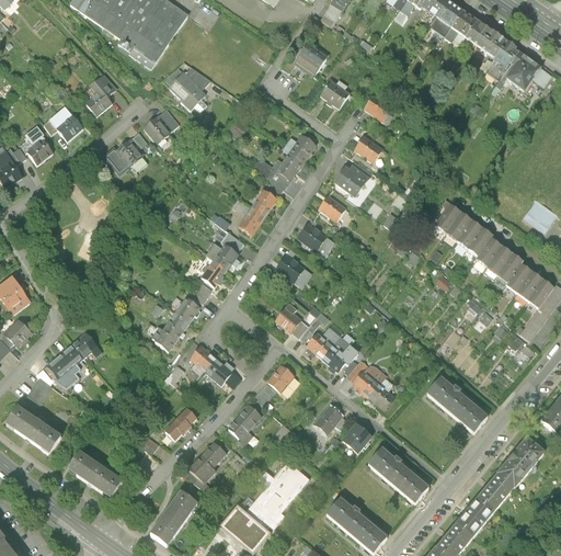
[(0,0),(0,7),(4,12),(15,0),(0,0)]
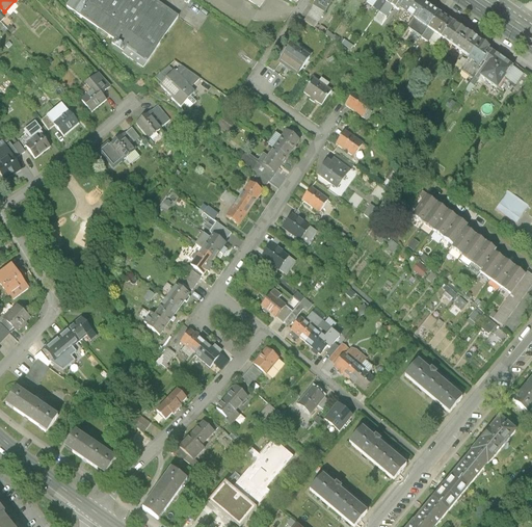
[(69,0),(67,3),(114,36),(111,41),(123,48),(122,50),(143,64),(178,12),(159,0),(69,0)]
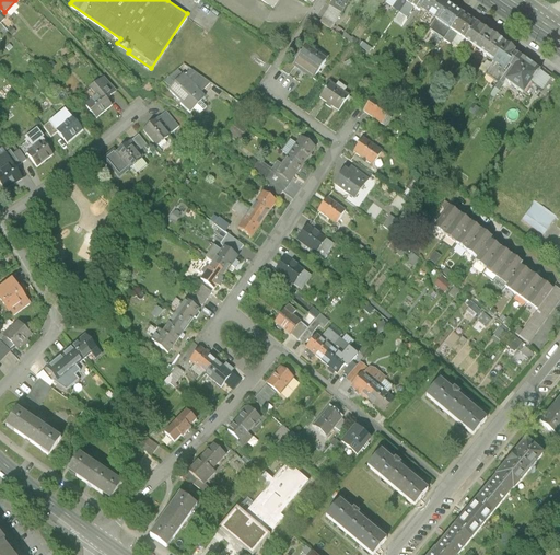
[(341,10),(348,0),(330,0),(329,1),(341,10)]
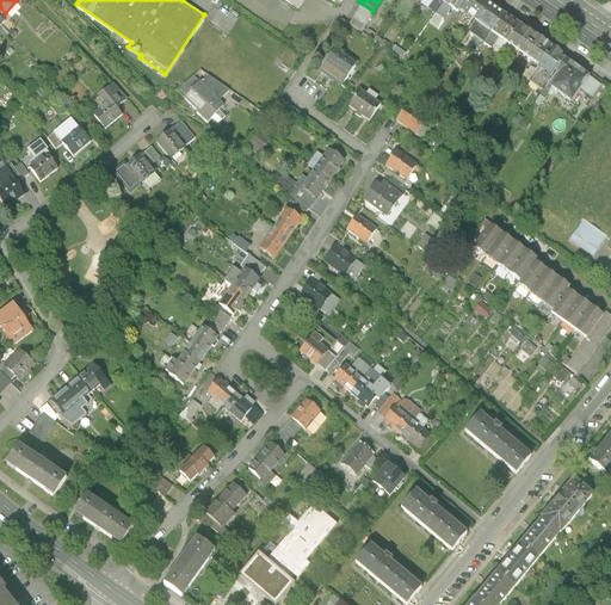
[(434,8),(436,10),(443,16),(451,4),(446,0),(440,0),(434,8)]
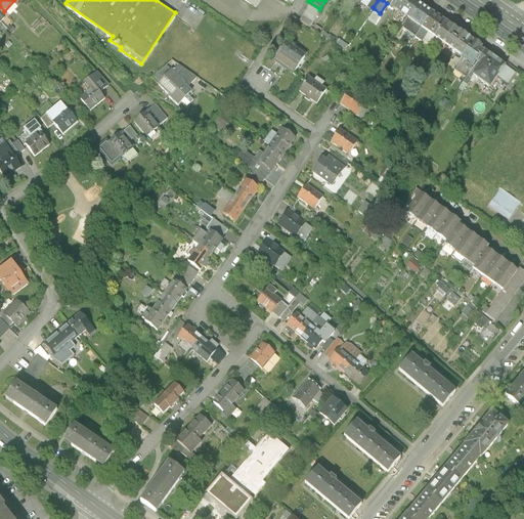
[(396,0),(394,3),(409,14),(419,0),(396,0)]
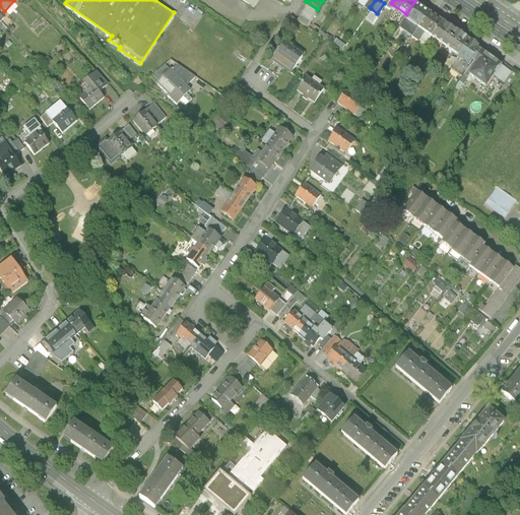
[(407,15),(419,23),(429,9),(415,0),(406,14),(407,15)]
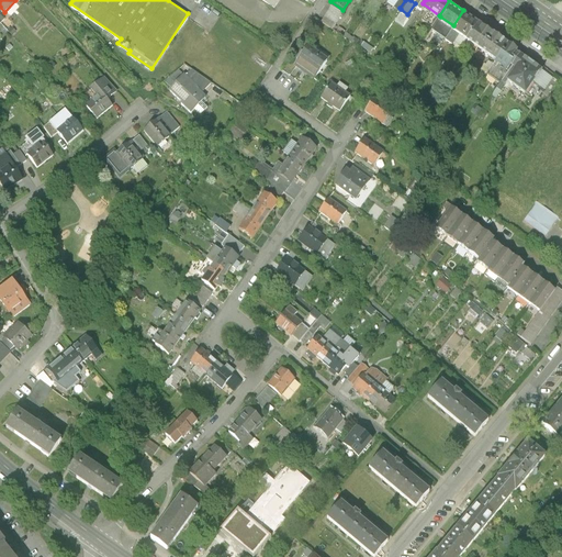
[(404,19),(407,14),(401,9),(397,13),(404,19)]
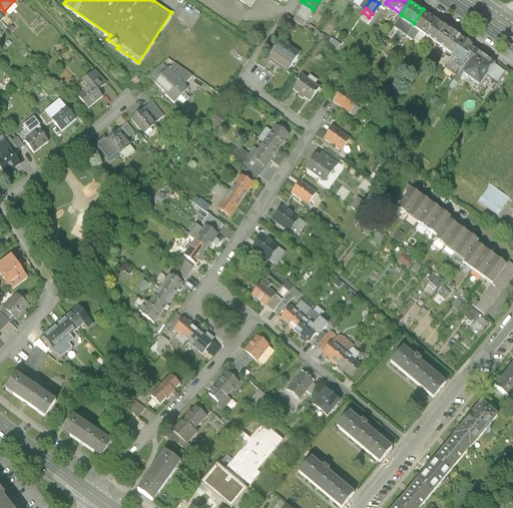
[(420,27),(426,32),(436,18),(423,9),(414,23),(420,27)]
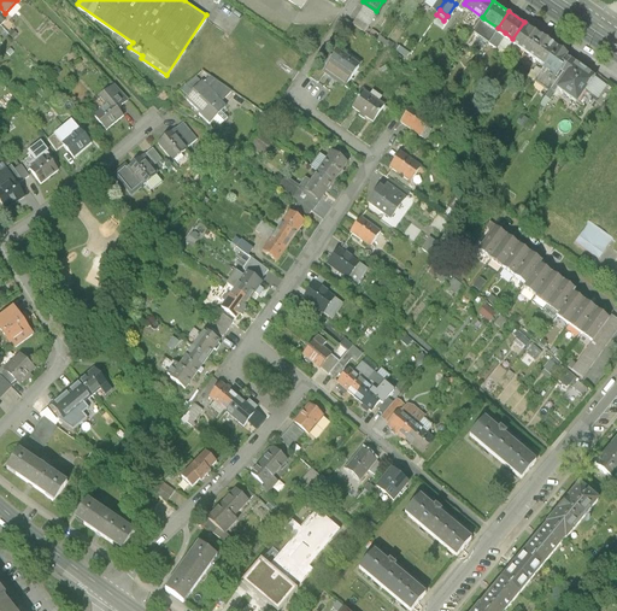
[(498,28),(483,18),(476,29),(489,39),(498,28)]
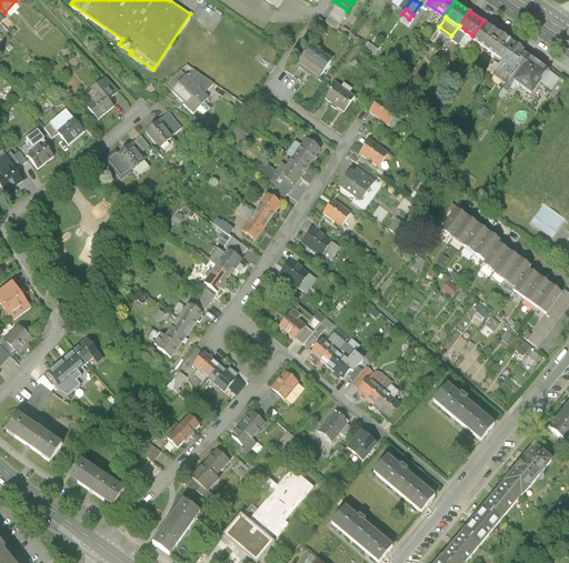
[(472,36),(487,46),(498,30),(483,20),(472,36)]
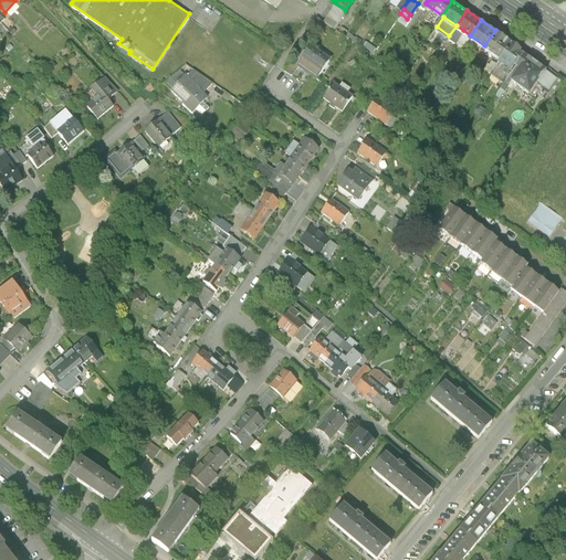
[(457,25),(449,35),(456,41),(457,39),(463,30),(457,25)]
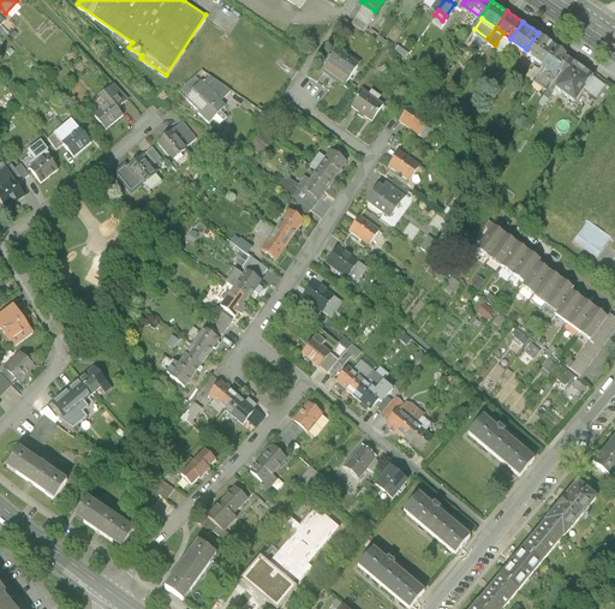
[(505,47),(511,39),(503,33),(496,42),(505,47)]
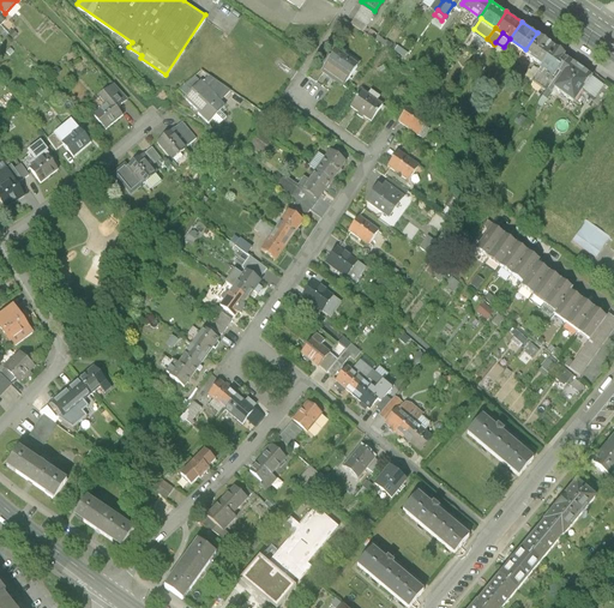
[(553,44),(537,32),(525,49),(535,56),(542,61),(553,44)]
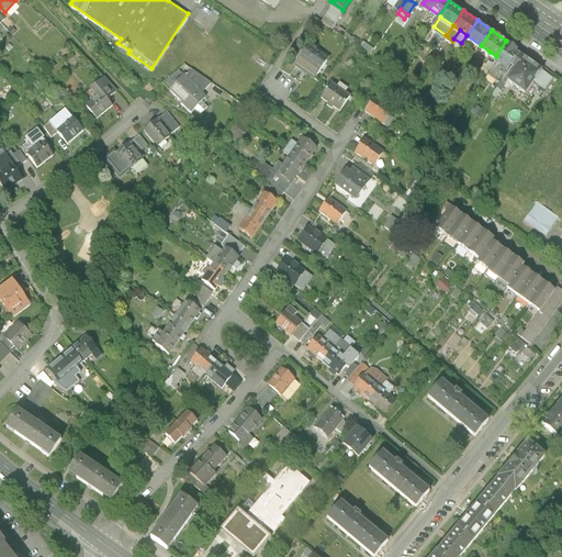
[(508,64),(510,60),(518,49),(506,41),(496,56),(508,64)]
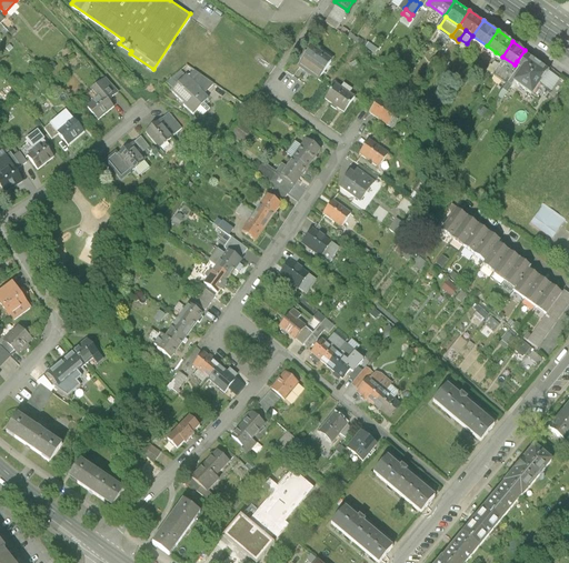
[(311,43),(298,62),(320,77),(332,58),(311,43)]
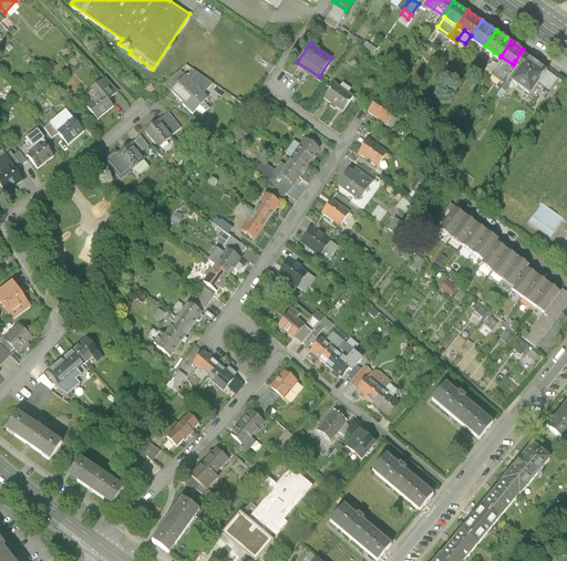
[(494,52),(485,45),(480,53),(488,60),(494,52)]
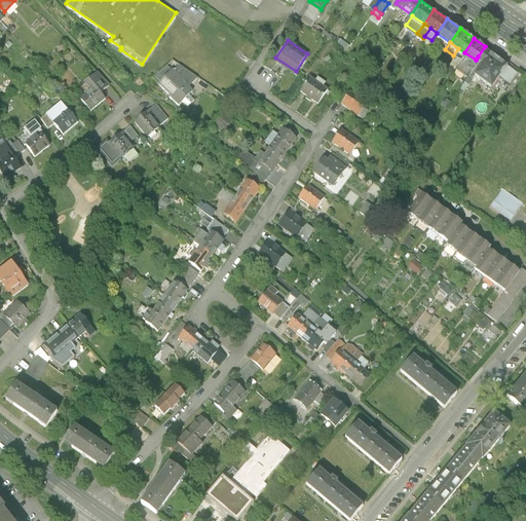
[(508,62),(485,46),(478,57),(483,61),(476,72),(491,83),(499,73),(508,62)]
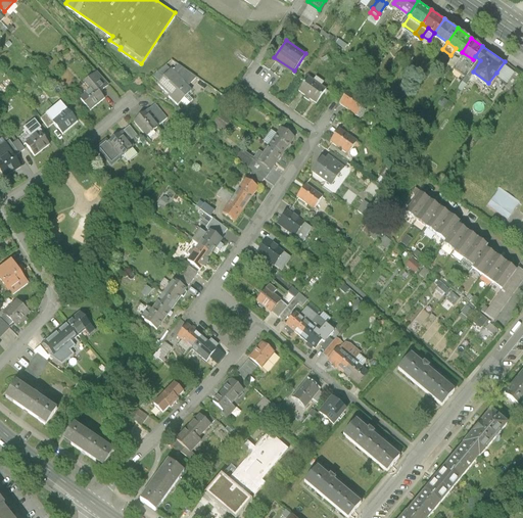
[(464,73),(473,59),(462,52),(453,64),(464,73)]
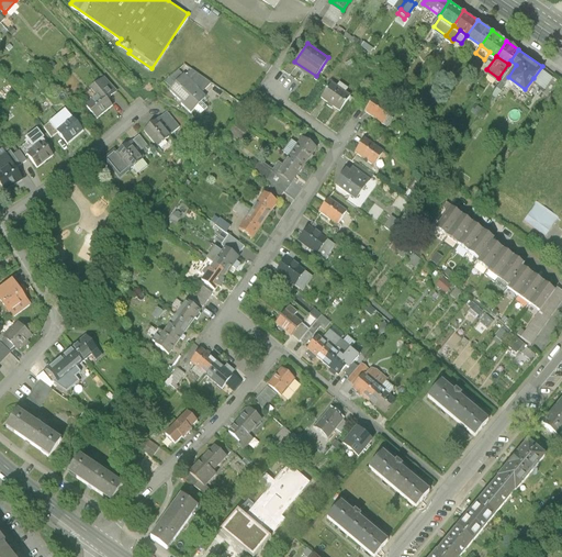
[(188,62),(167,85),(189,107),(191,103),(198,110),(208,101),(200,95),(211,78),(188,62)]
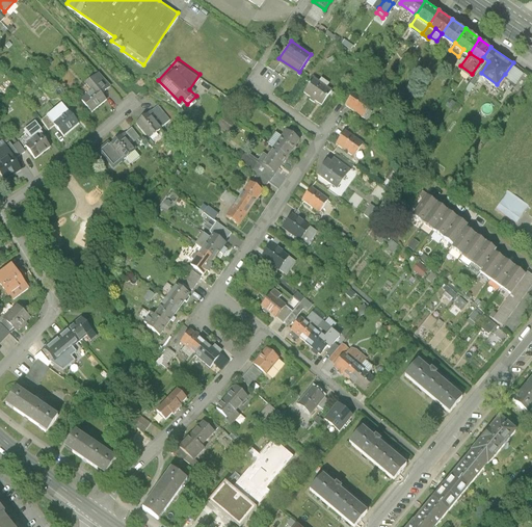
[(524,70),(513,62),(505,74),(515,81),(524,70)]
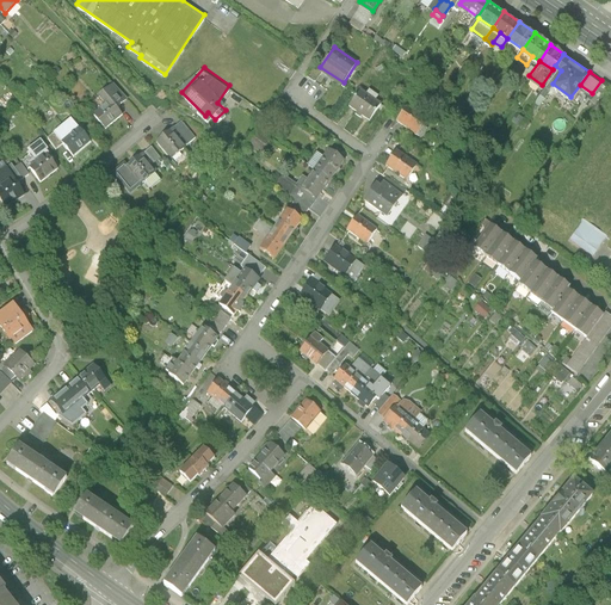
[(84,99),(105,124),(122,109),(100,84),(84,99)]
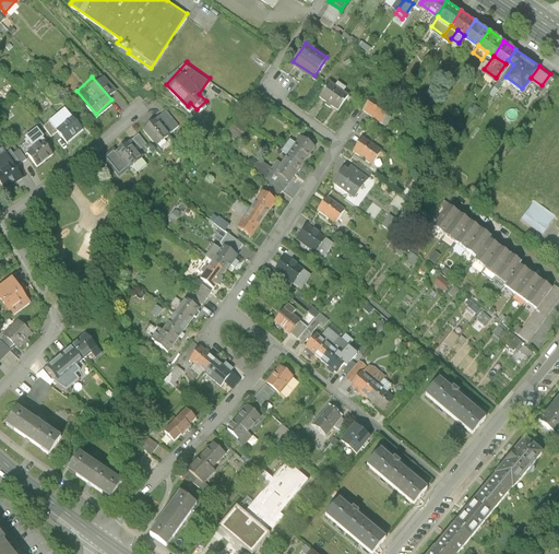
[(330,78),(320,93),(339,106),(349,91),(330,78)]
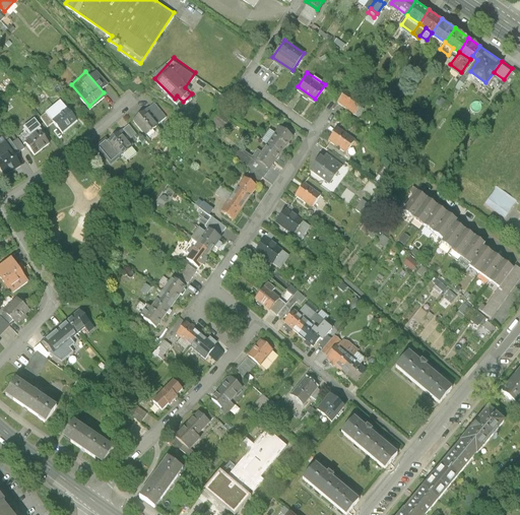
[(346,85),(337,99),(355,111),(365,99),(346,85)]
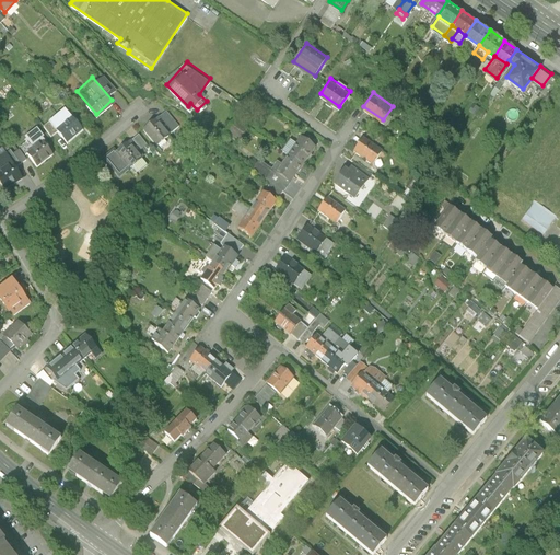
[(48,119),(68,139),(85,123),(67,103),(48,119)]
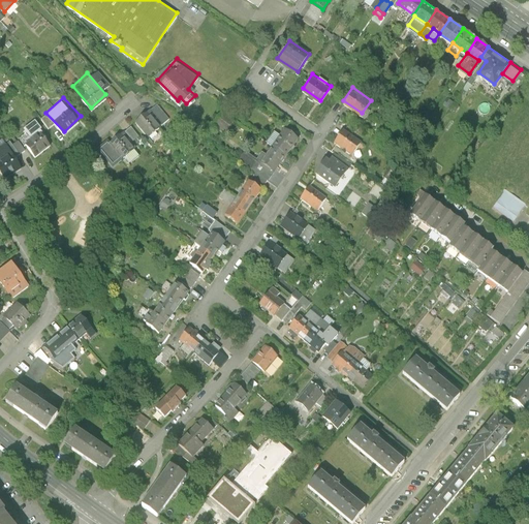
[(213,123),(226,131),(236,117),(222,108),(213,123)]
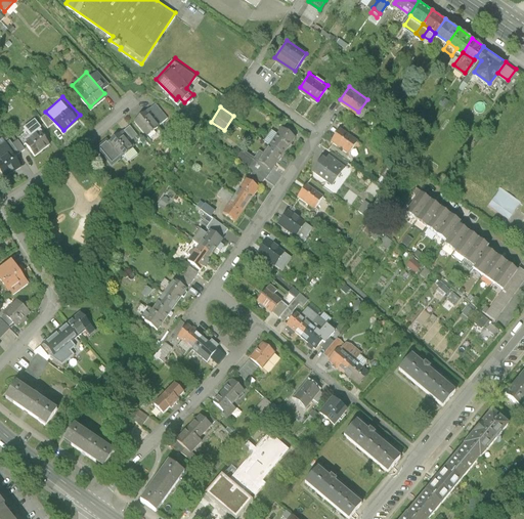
[(158,127),(140,109),(124,123),(142,142),(158,127)]
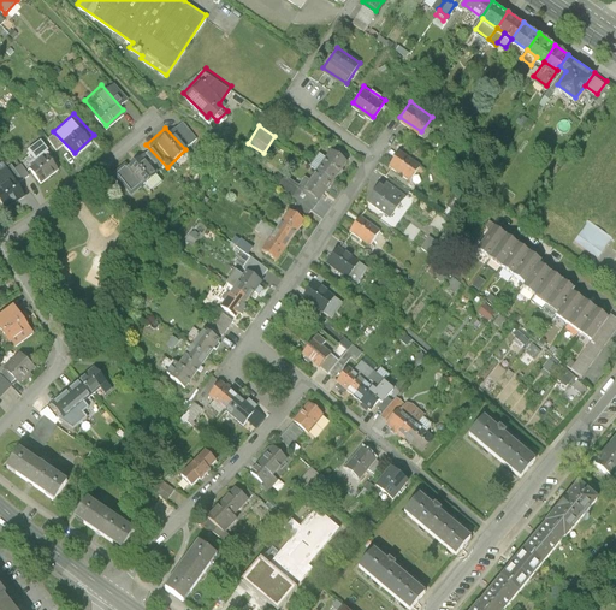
[(615,130),(612,128),(561,202),(587,220),(574,238),(578,242),(593,253),(598,255),(600,252),(611,237),(615,240),(615,130)]
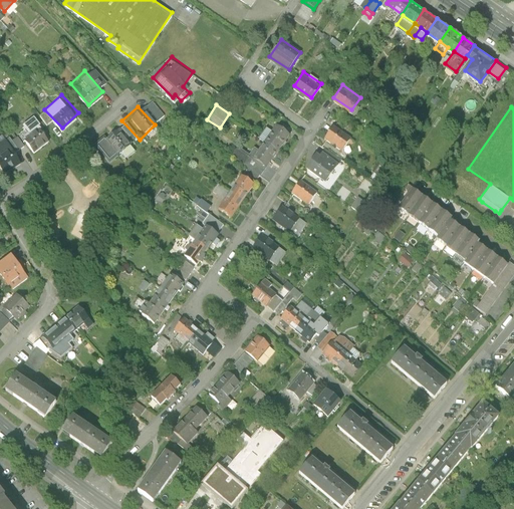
[(19,130),(34,149),(49,137),(34,117),(19,130)]
